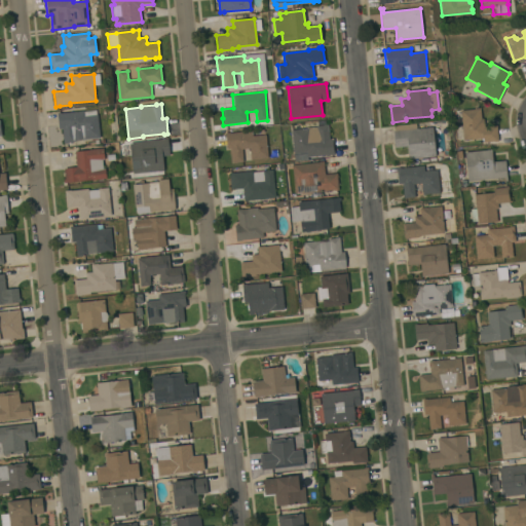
[(475,109),(480,108),(482,120),(483,120),(484,126),(496,125),(498,141),(494,142),(494,141),(483,142),(483,139),(463,141),(460,111),(475,109)]
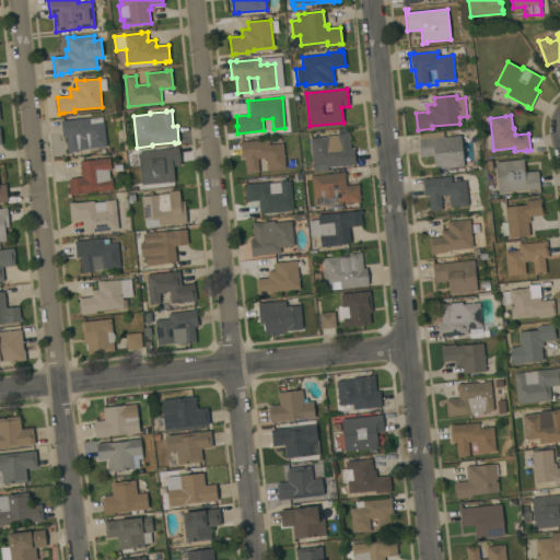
[(80,150),(80,151),(73,151),(73,152),(68,153),(66,137),(62,137),(60,120),(65,120),(90,118),(102,117),(102,123),(104,123),(106,147),(80,150)]
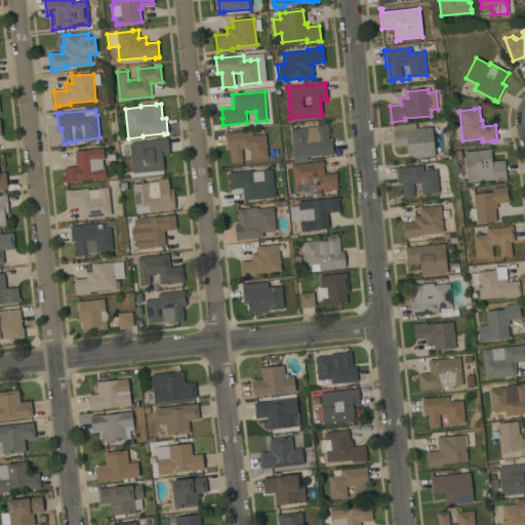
[(415,123),(416,129),(432,127),(435,156),(413,158),(413,159),(407,159),(406,146),(394,148),(392,130),(394,130),(393,126),(415,123)]
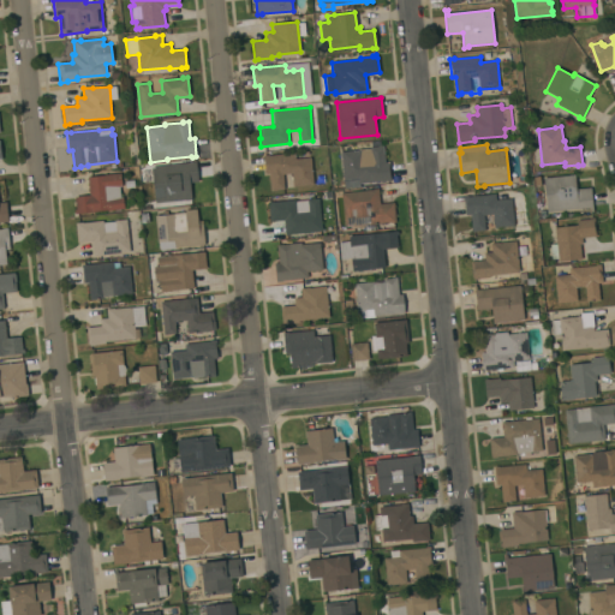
[(340,151),(369,149),(369,148),(377,147),(377,145),(383,145),(384,162),(389,162),(392,180),(386,181),(386,180),(359,184),(359,177),(344,178),(340,151)]
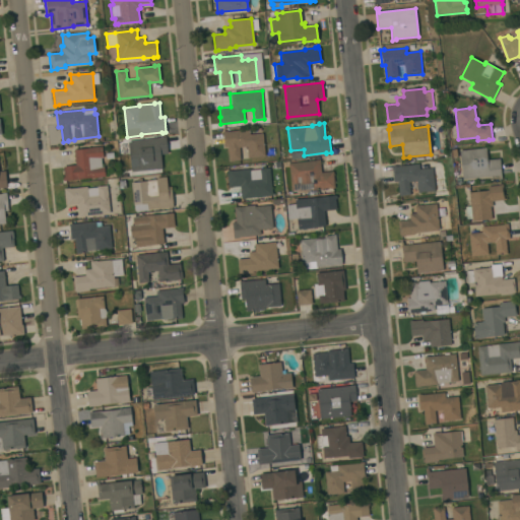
[(262,133),(265,156),(248,157),(247,146),(239,147),(241,159),(234,160),(234,161),(229,161),(228,147),(224,147),(222,131),(228,131),(249,129),(250,134),(262,133)]
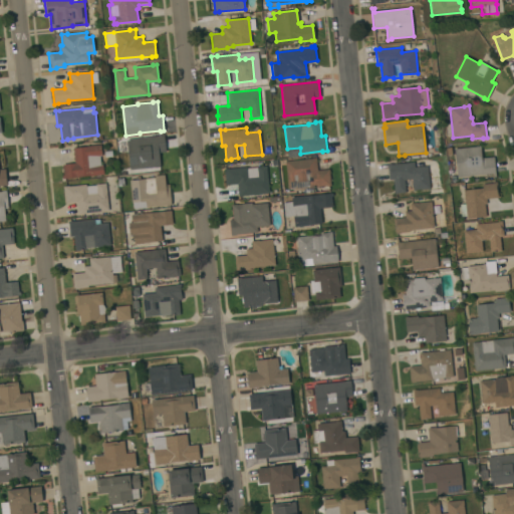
[(159,137),(159,136),(164,136),(166,152),(159,153),(161,168),(155,168),(154,168),(130,170),(129,153),(119,154),(118,143),(126,142),(126,140),(159,137)]
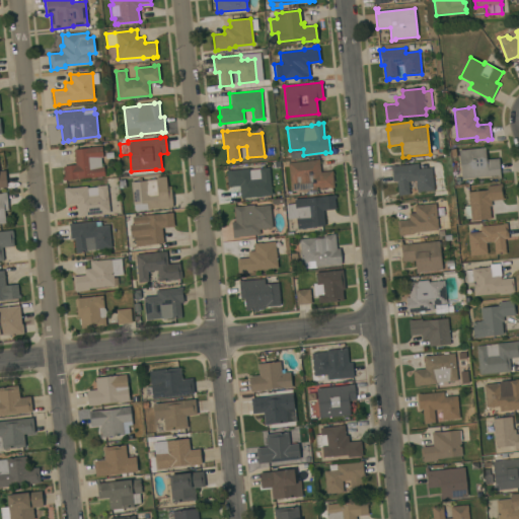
[(88,148),(88,147),(102,146),(103,158),(101,158),(101,166),(104,166),(105,176),(63,180),(63,177),(64,177),(63,166),(75,165),(74,149),(88,148)]
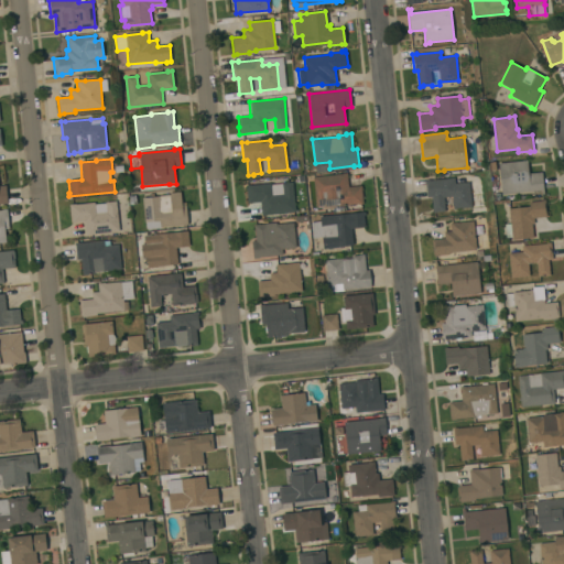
[(498,164),(527,161),(529,173),(542,172),(543,191),(501,195),(498,164)]
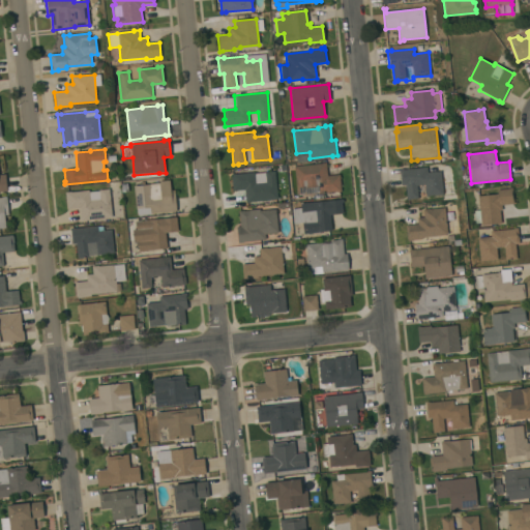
[(321,164),(321,163),(326,163),(327,176),(340,174),(341,192),(336,193),(336,192),(304,195),(304,194),(297,195),(294,167),(321,164)]
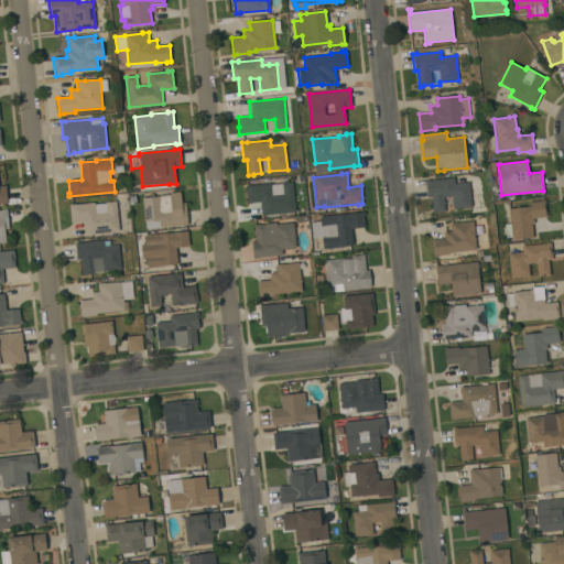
[(469,182),(472,207),(453,208),(452,197),(444,197),(445,212),(433,213),(431,196),(426,197),(425,180),(430,180),(454,177),(455,184),(469,182)]
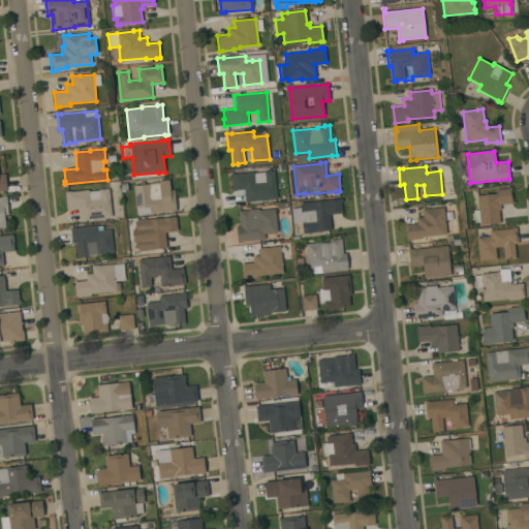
[(277,198),(246,203),(244,189),(232,190),(230,174),(235,174),(253,172),(253,173),(274,170),(277,198)]
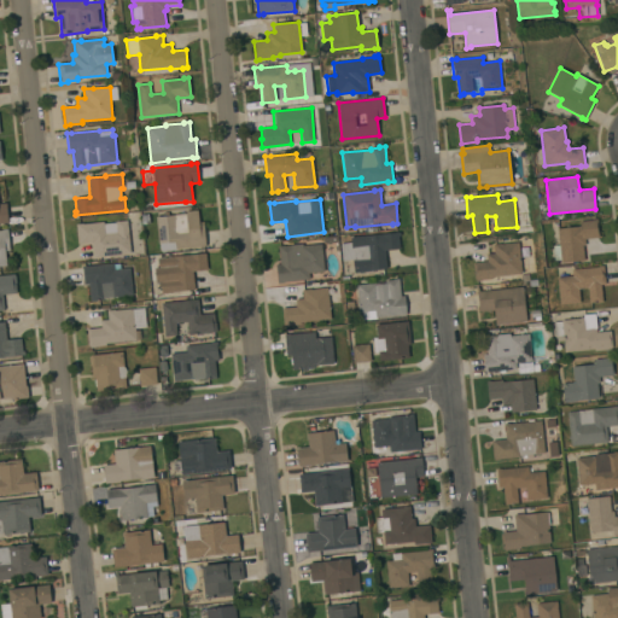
[(186,214),(186,211),(197,210),(198,222),(204,222),(207,246),(200,246),(176,249),(176,250),(161,251),(159,244),(158,244),(156,217),(186,214)]
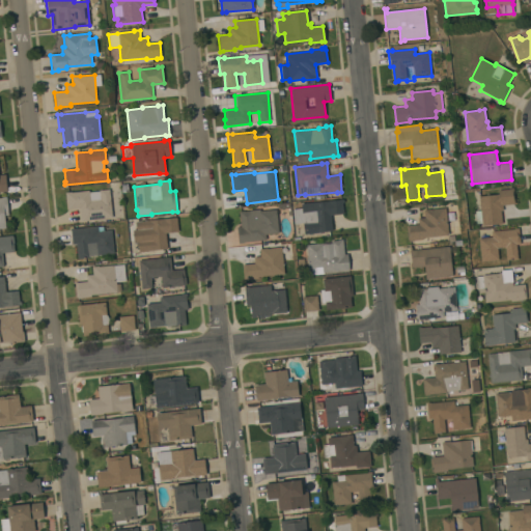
[(479,196),(498,194),(498,190),(508,189),(513,188),(514,203),(502,205),(503,211),(500,211),(502,223),(481,226),(481,224),(476,224),(475,211),(480,211),(479,196)]
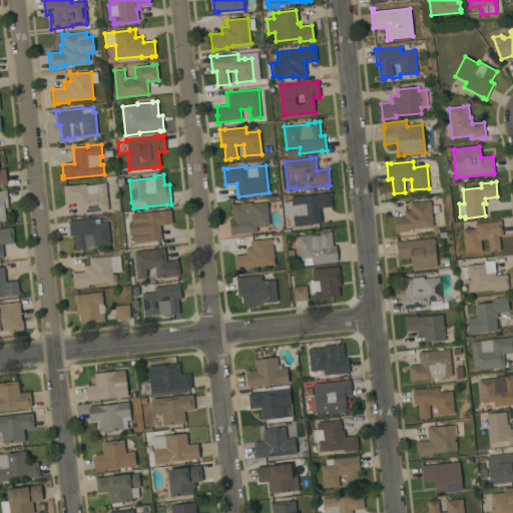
[(108,210),(85,212),(85,213),(78,213),(77,201),(64,202),(63,185),(69,185),(86,184),(86,185),(96,184),(106,183),(108,210)]
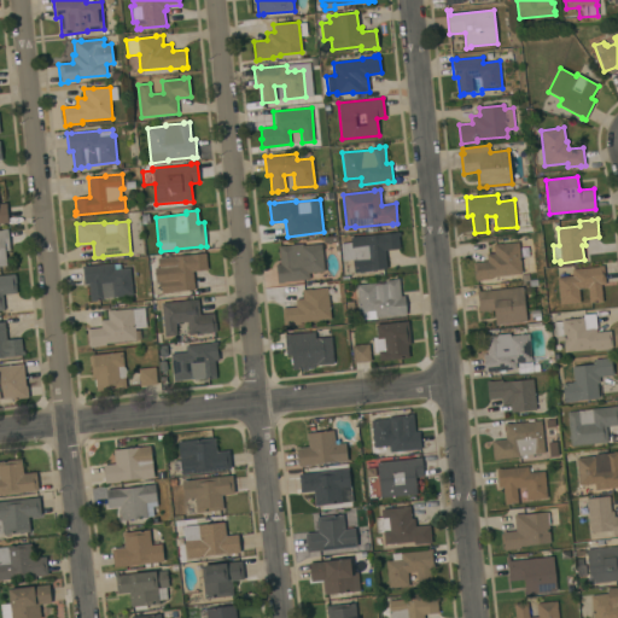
[(0,231),(1,231),(1,229),(7,229),(10,250),(5,251),(7,266),(0,266),(0,231)]
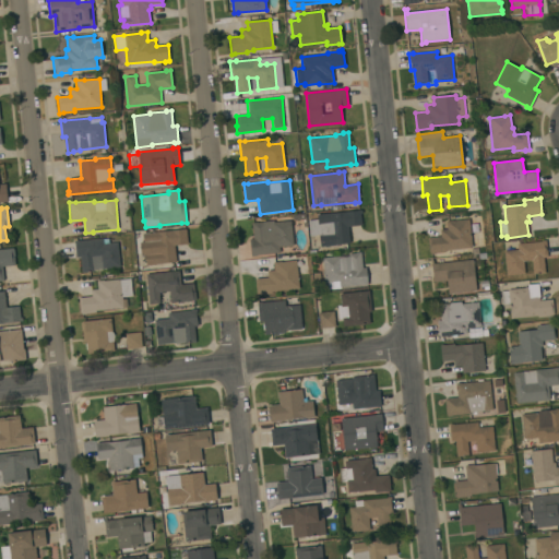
[(332,213),(332,214),(361,210),(363,214),(360,214),(361,225),(348,227),(351,242),(320,247),(319,234),(310,235),(308,221),(317,219),(317,214),(332,213)]
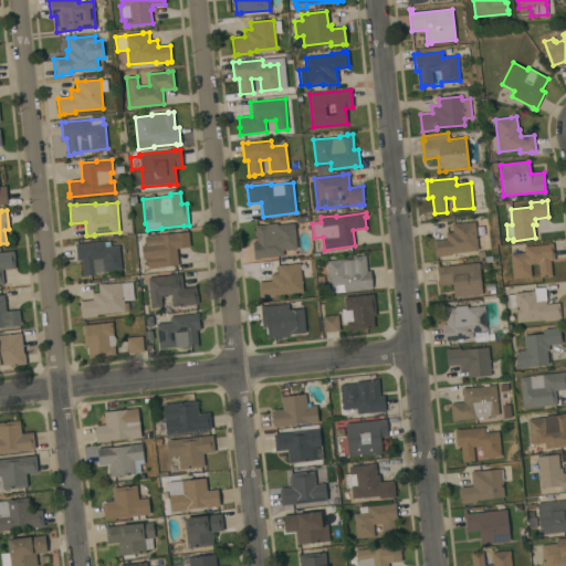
[(446,239),(446,232),(452,232),(451,223),(459,222),(459,223),(475,221),(478,250),(450,253),(450,255),(441,257),(436,258),(436,257),(435,257),(433,241),(446,239)]
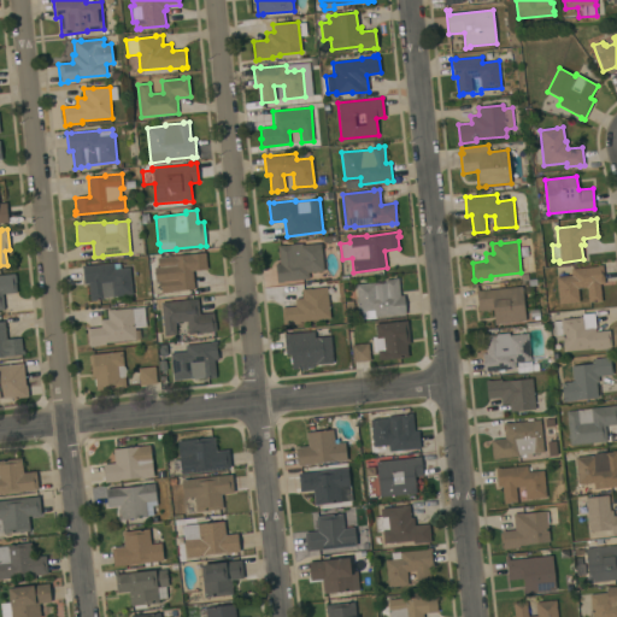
[(324,271),(309,272),(309,278),(283,281),(283,282),(277,282),(276,264),(280,264),(278,246),(283,245),(285,246),(291,246),(291,245),(303,244),(303,246),(321,244),(324,271)]
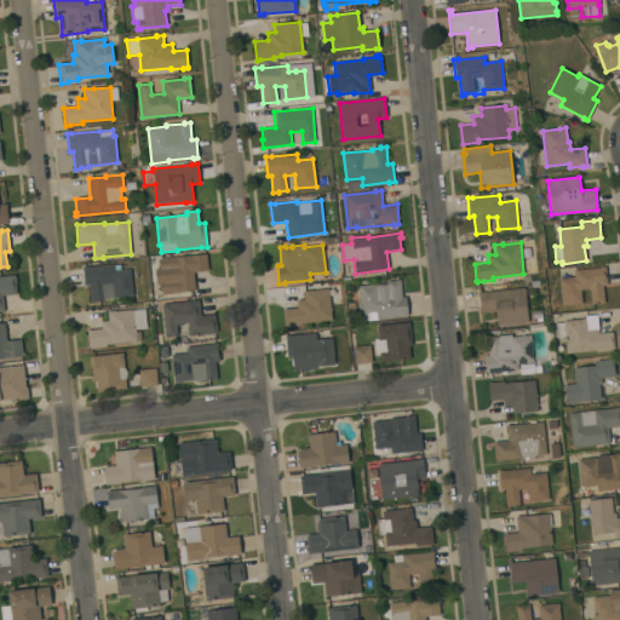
[(208,253),(210,258),(207,258),(208,270),(194,271),(196,291),(162,294),(161,282),(158,283),(156,269),(160,269),(159,258),(208,253)]
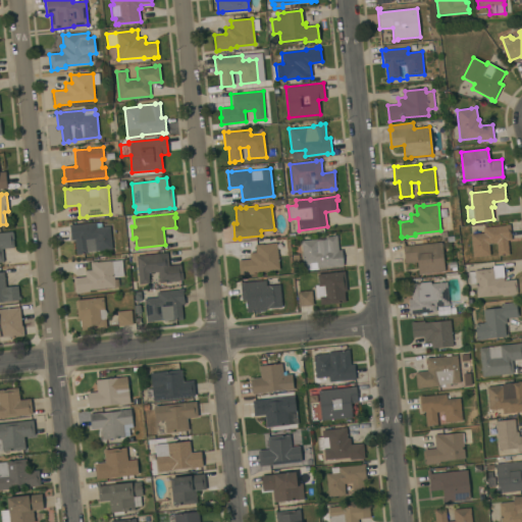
[(110,226),(112,250),(87,252),(87,254),(76,255),(75,240),(71,240),(69,225),(96,222),(97,227),(110,226)]
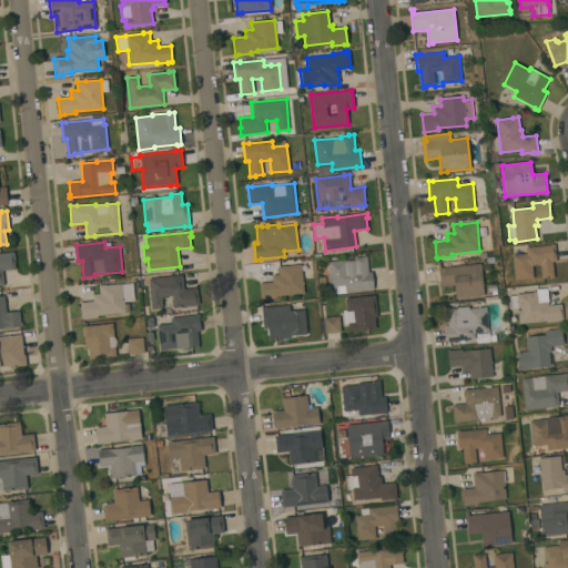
[(526,254),(526,249),(550,245),(550,244),(555,244),(557,261),(553,262),(554,277),(541,279),(540,265),(531,265),(534,279),(515,280),(511,255),(526,254)]
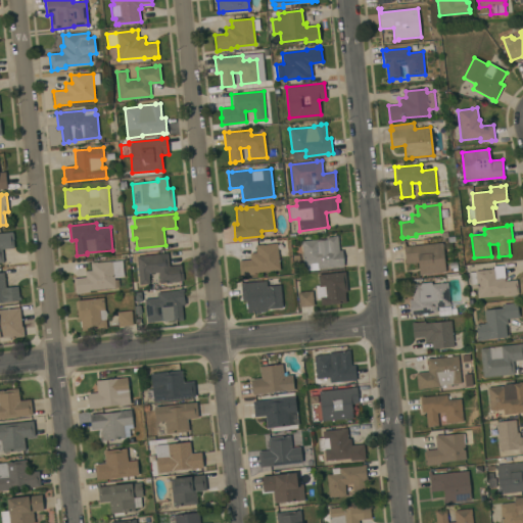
[(0,233),(12,232),(12,233),(13,233),(14,240),(13,240),(14,248),(2,249),(4,263),(0,263),(0,233)]
